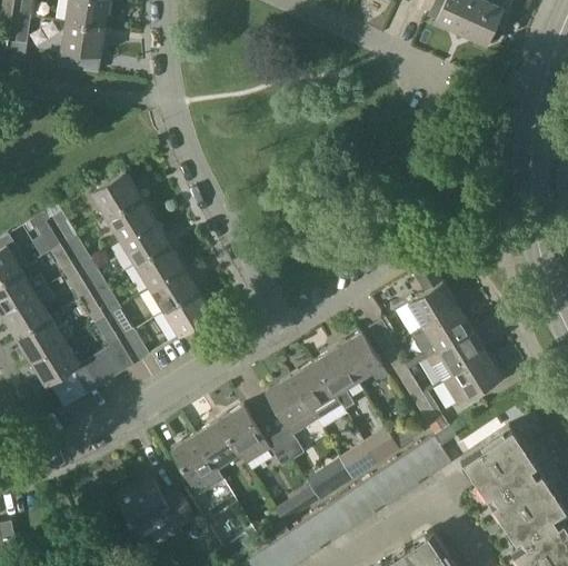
[(13,15),(15,0),(5,0),(2,13),(13,15)]
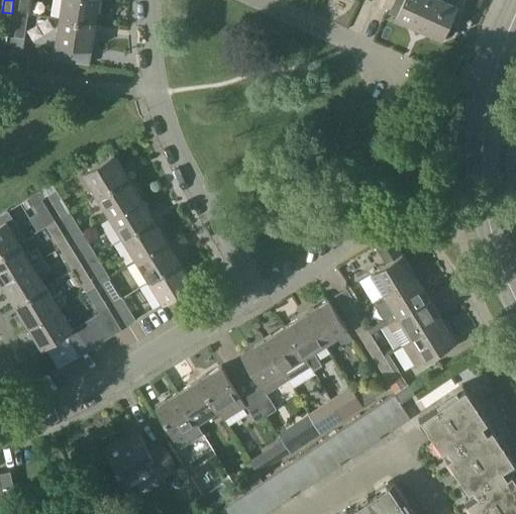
[(29,16),(30,0),(21,0),(19,14),(29,16)]
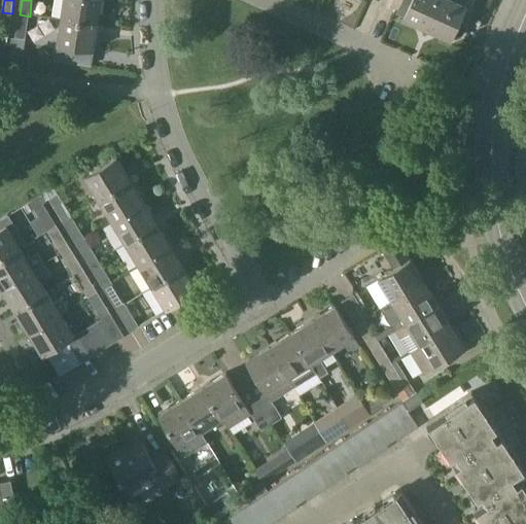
[(98,27),(101,0),(64,0),(62,21),(98,27)]
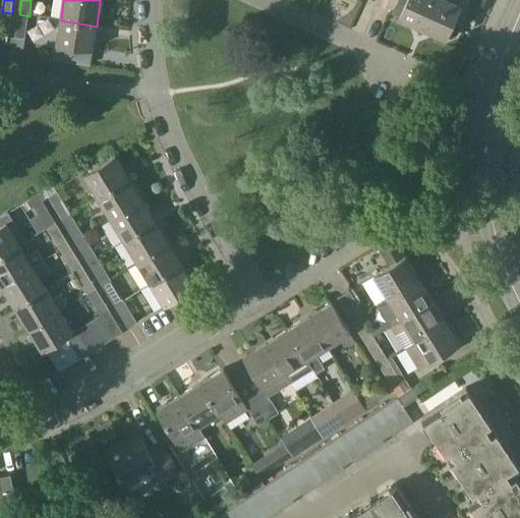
[(400,0),(392,17),(422,32),(437,0),(400,0)]
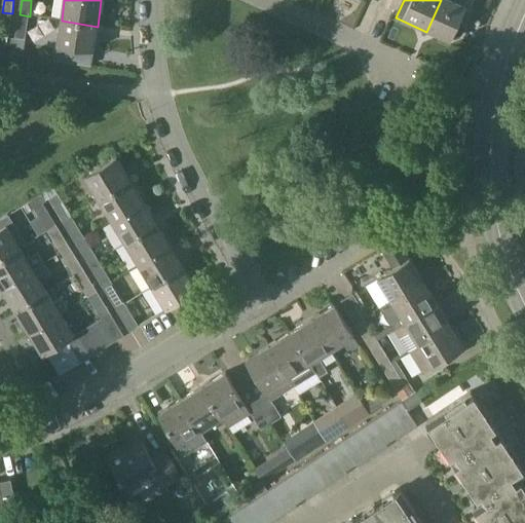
[(462,26),(459,24),(470,0),(441,0),(426,32),(450,42),(452,38),(456,40),(460,39),(464,30),(462,26)]
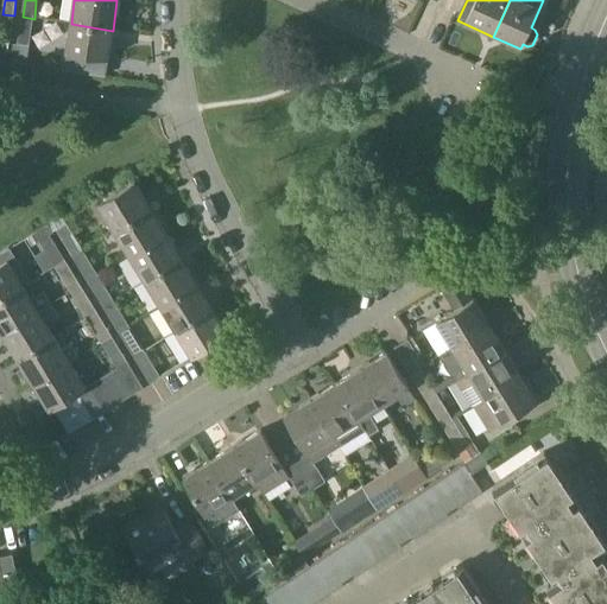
[(0,43),(10,45),(14,16),(2,14),(0,32),(0,43)]
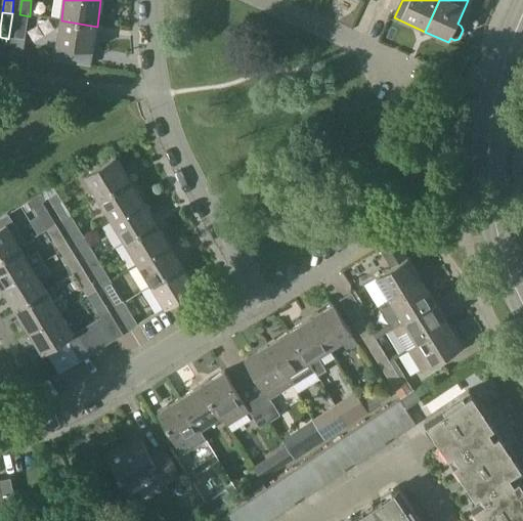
[(26,42),(30,16),(19,14),(15,40),(26,42)]
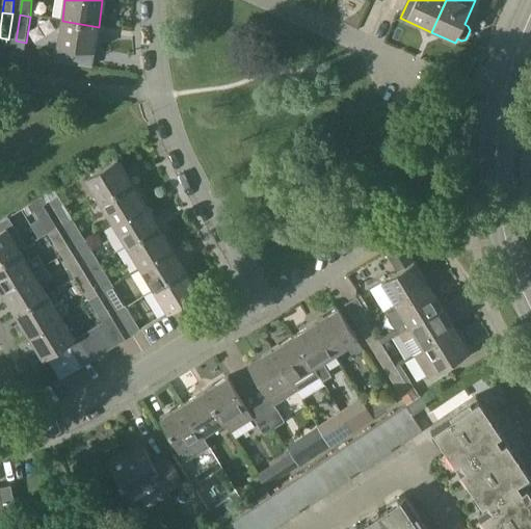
[(95,52),(99,27),(62,21),(58,47),(95,52)]
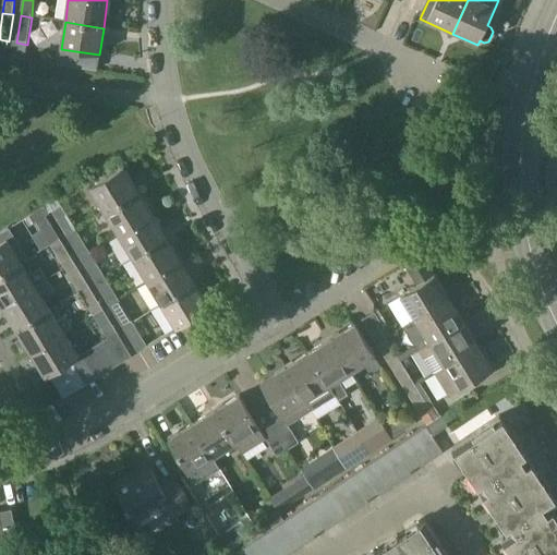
[(106,215),(138,194),(123,169),(91,190),(106,215)]
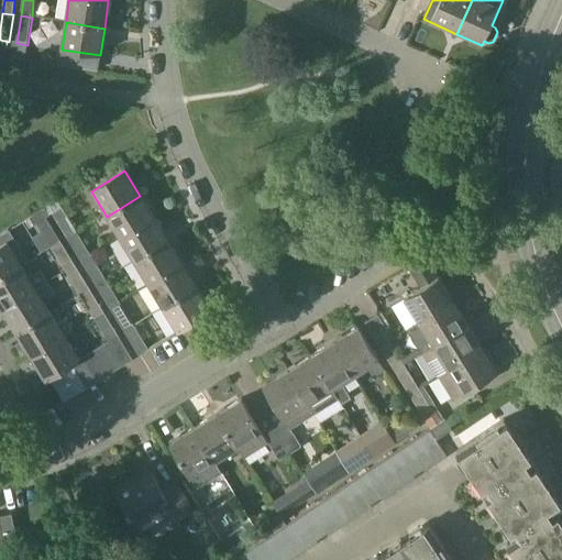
[(120,239),(154,218),(140,196),(107,217),(120,239)]
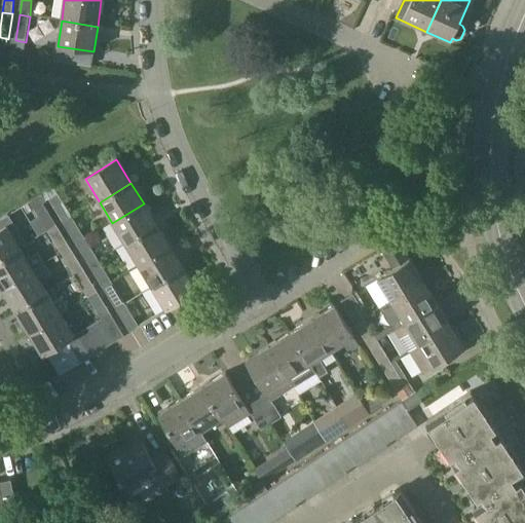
[(64,224),(72,219),(59,195),(49,201),(64,224)]
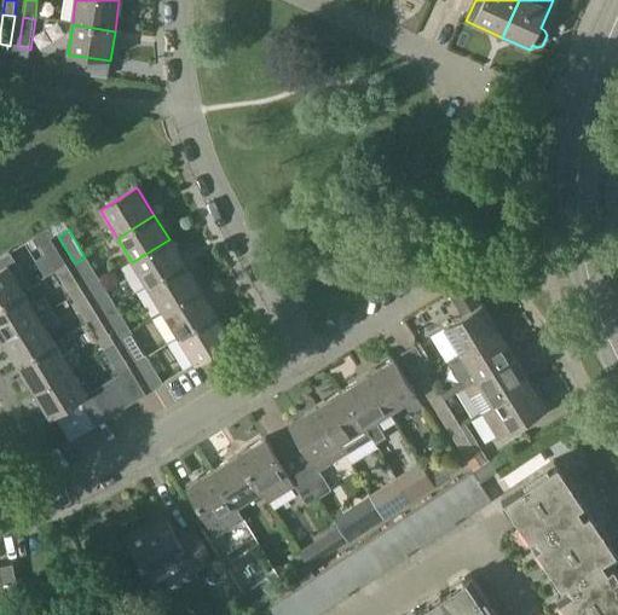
[(148,288),(185,265),(169,239),(132,262),(148,288)]
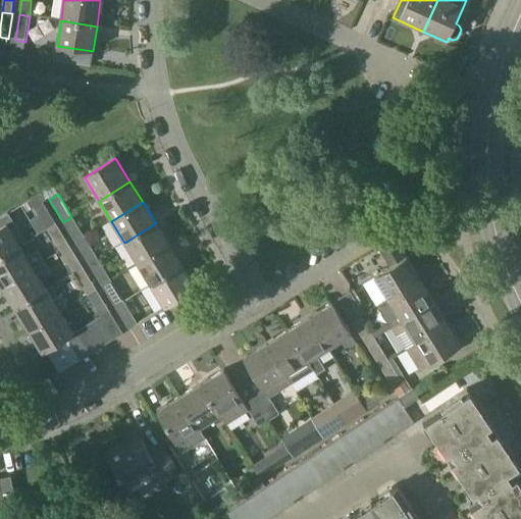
[(43,203),(34,209),(48,231),(57,226),(43,203)]
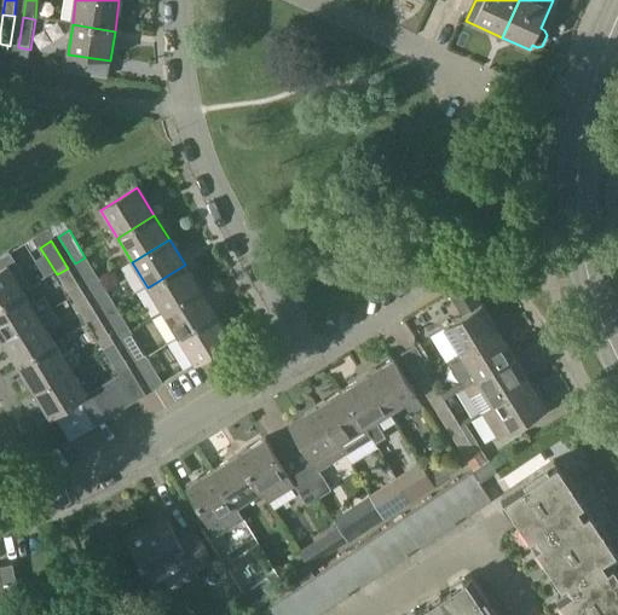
[(0,309),(26,295),(24,294),(32,290),(10,255),(0,260),(0,309)]
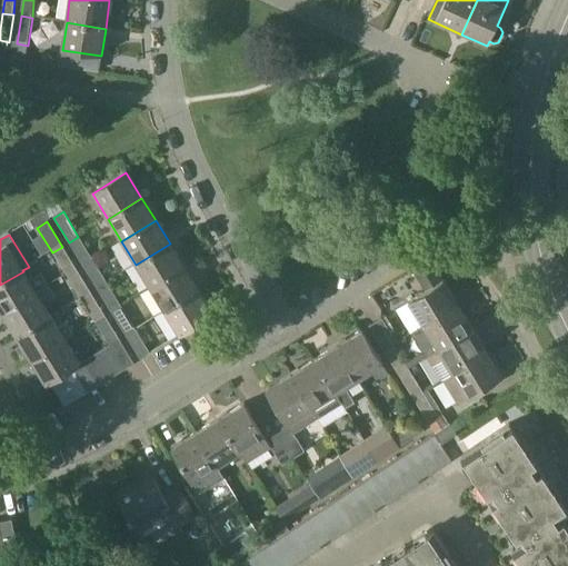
[(82,265),(92,259),(78,237),(69,242),(82,265)]
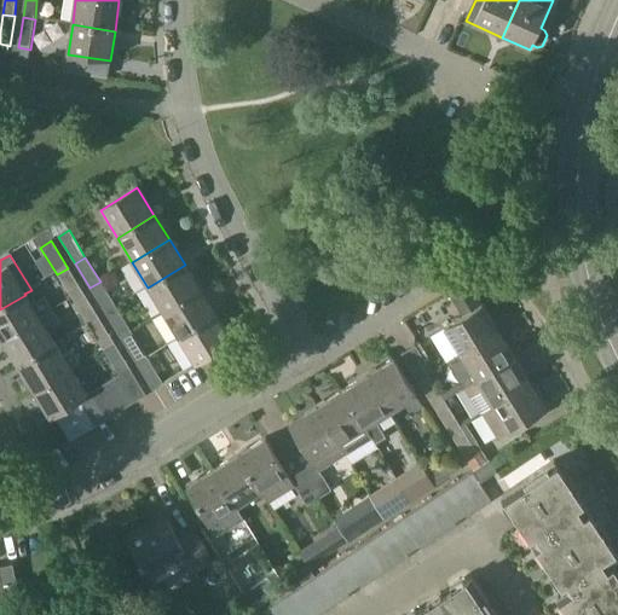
[(163,313),(201,290),(185,265),(148,288),(163,313)]
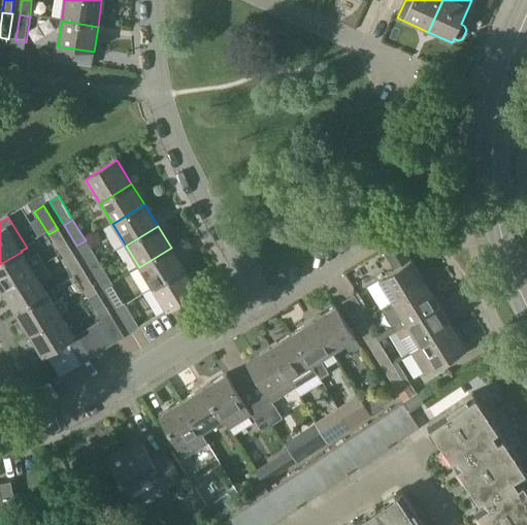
[(58,229),(48,234),(61,255),(70,250),(58,229)]
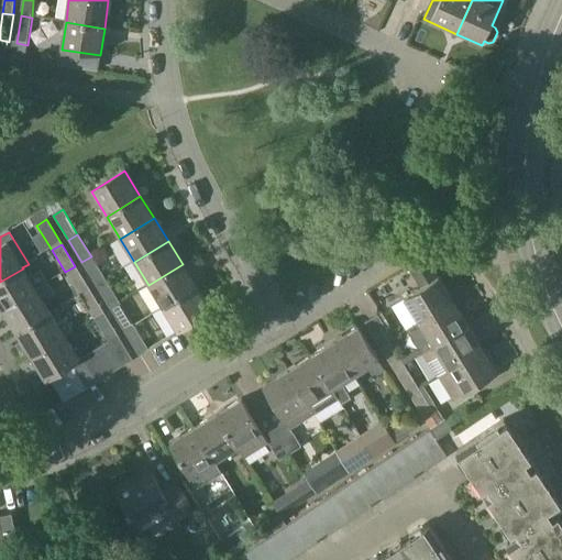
[(96,285),(106,280),(91,256),(81,262),(96,285)]
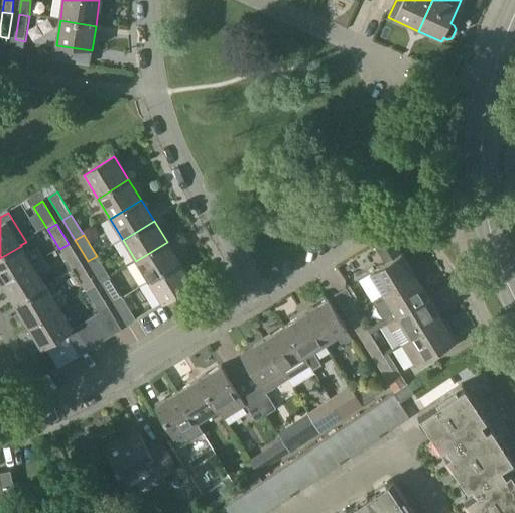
[(150,283),(180,264),(167,242),(136,261),(150,283)]
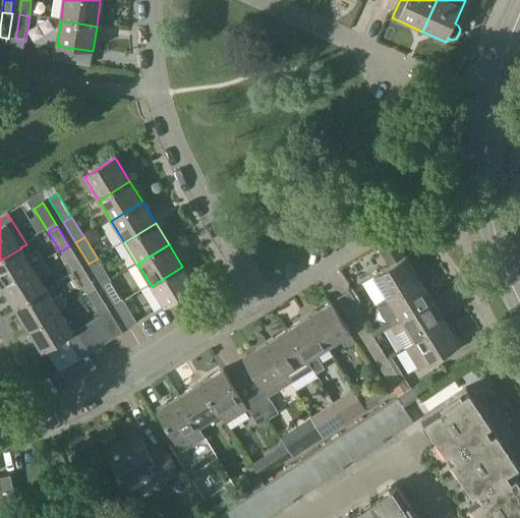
[(69,246),(60,251),(73,273),(82,268),(69,246)]
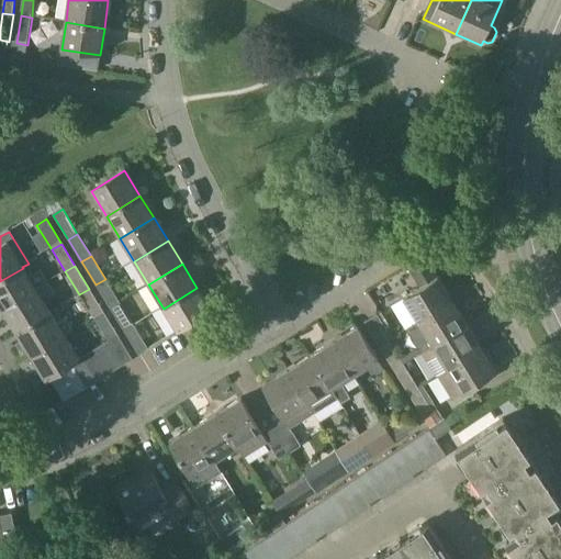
[(23,268),(0,281),(0,305),(2,310),(36,290),(47,282),(42,272),(30,279),(23,268)]
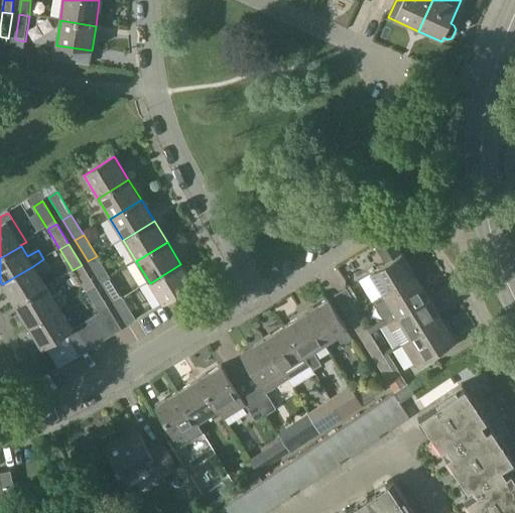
[(101,283),(110,277),(97,256),(88,261),(101,283)]
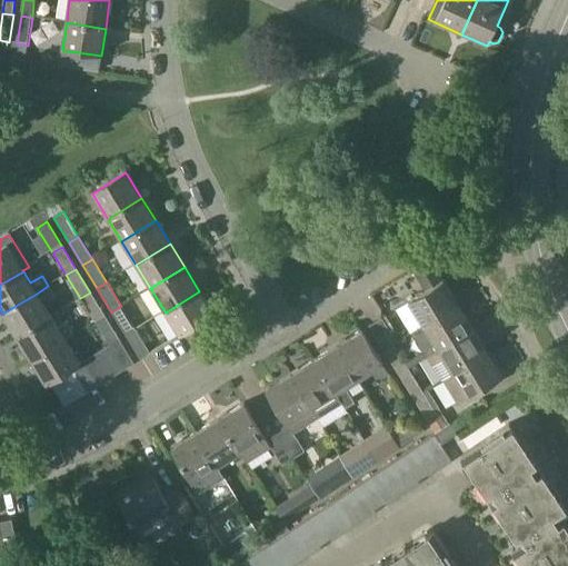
[(425,328),(459,308),(444,283),(409,304),(425,328)]
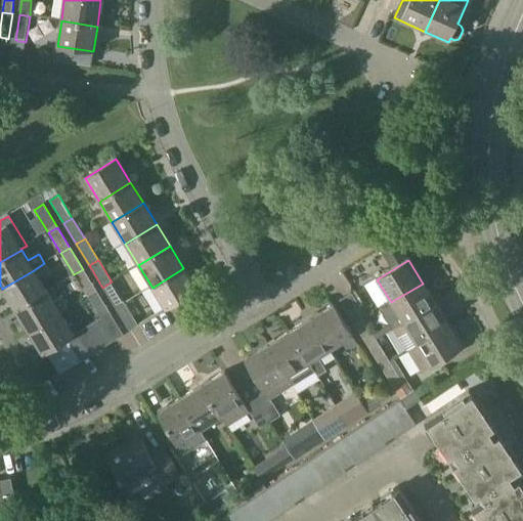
[(34,270),(2,289),(15,311),(47,292),(41,281),(51,275),(44,263),(34,270)]
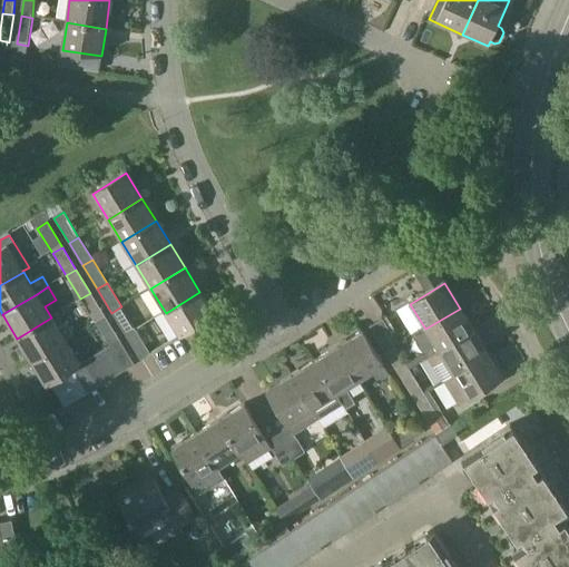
[(199,292),(166,313),(180,336),(214,315),(199,292)]
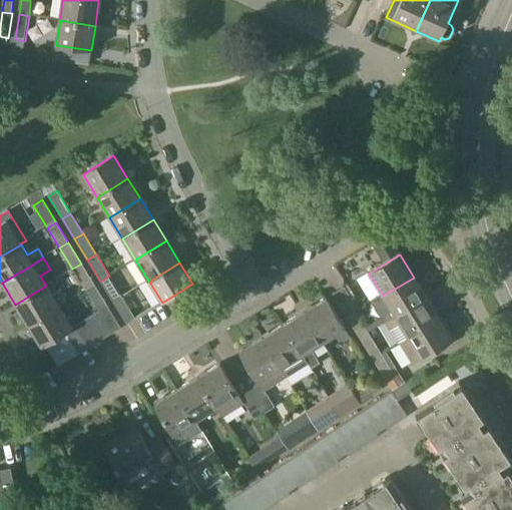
[(81,264),(72,269),(86,291),(94,285),(81,264)]
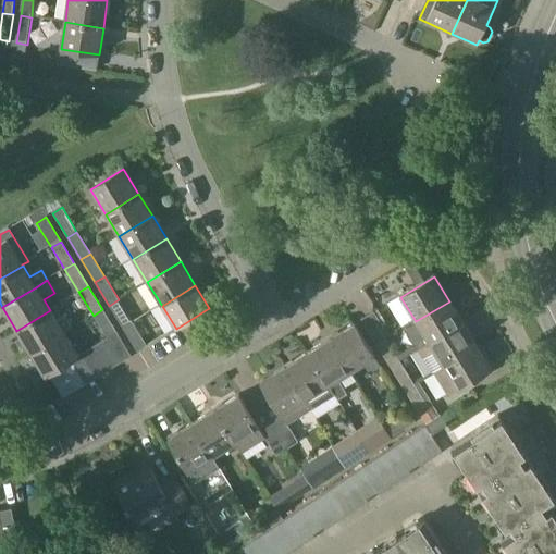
[(124,330),(133,323),(119,299),(109,306),(124,330)]
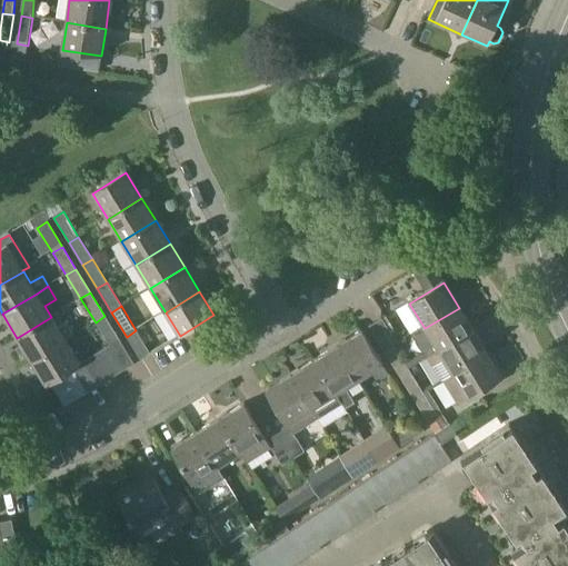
[(440,354),(475,333),(459,308),(425,328),(440,354)]
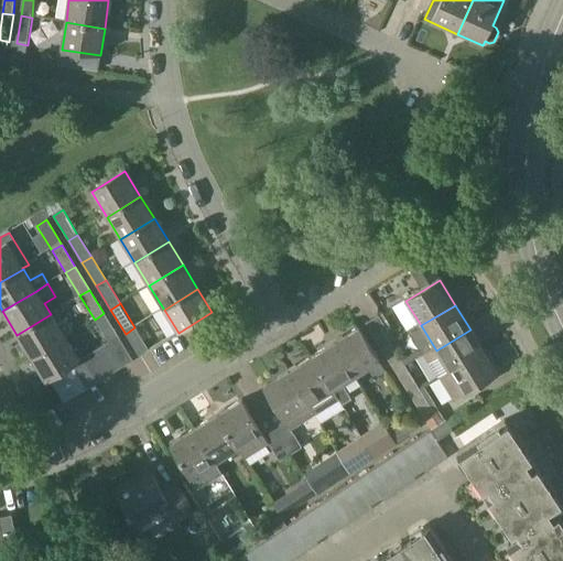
[(104,313),(95,320),(109,344),(119,337),(104,313)]
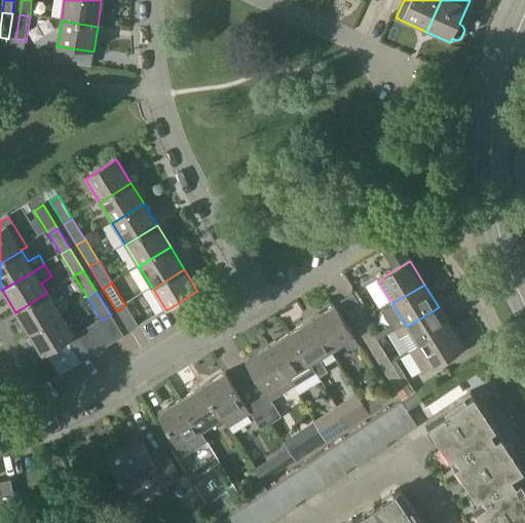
[(47,293),(15,312),(30,334),(61,314),(68,310),(62,300),(54,305),(47,293)]
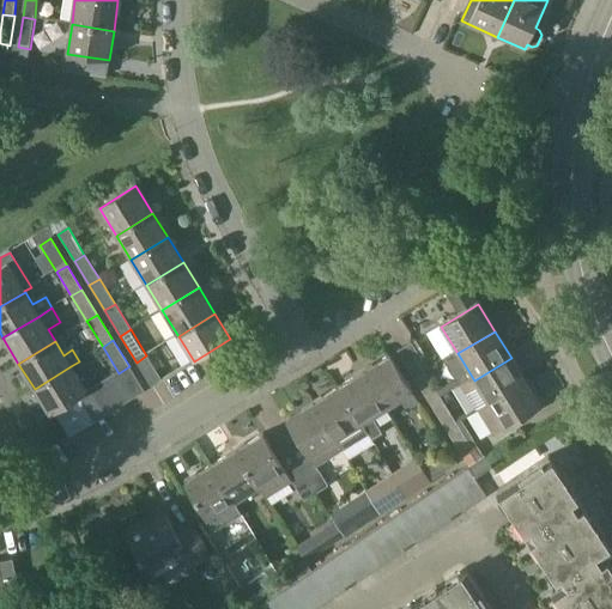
[(425,373),(429,371),(412,345),(398,353),(414,379),(425,373)]
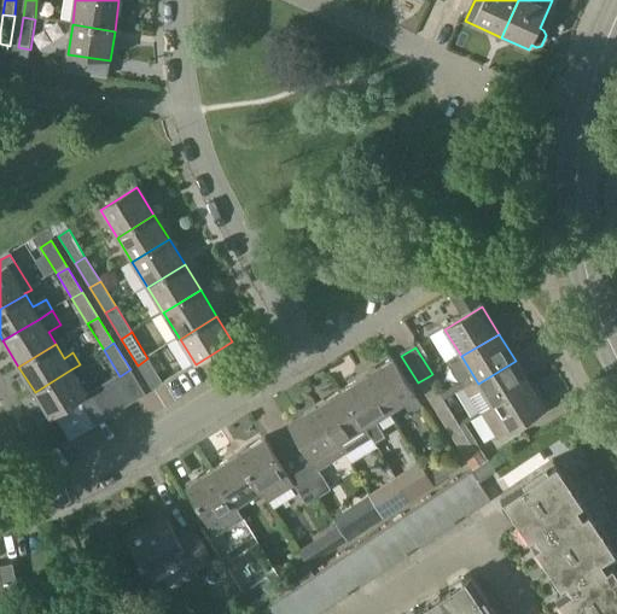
[(147,358),(138,366),(153,391),(163,385),(147,358)]
